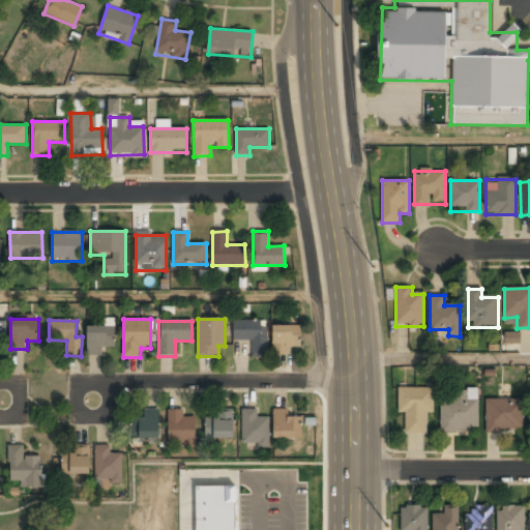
[(233,321),(233,341),(253,341),(253,356),(266,356),(266,321),(233,321)]
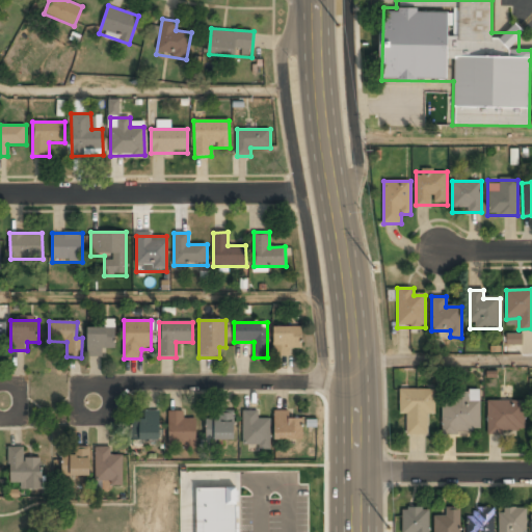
[(115,348),(114,326),(87,326),(87,357),(104,356),(104,348),(115,348)]
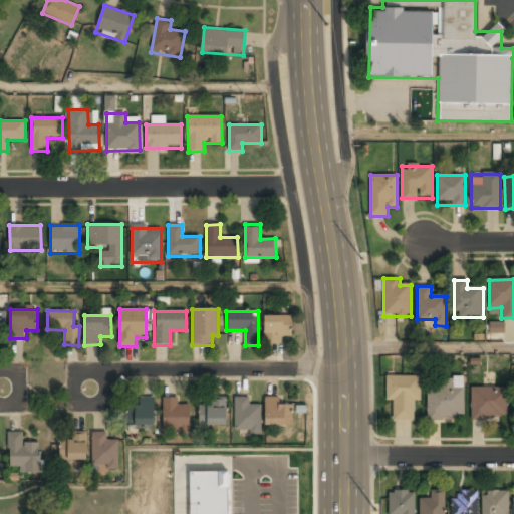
[(291,316),(264,316),(264,344),(282,344),(282,335),(291,335),(291,316)]
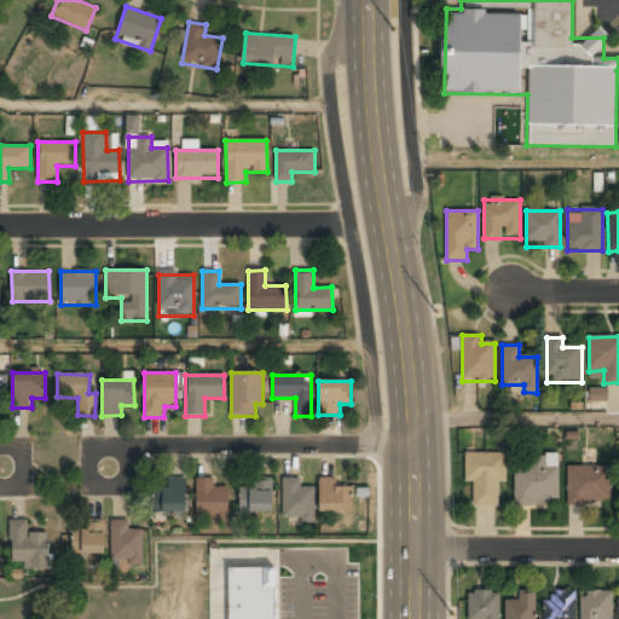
[(590,388),(590,411),(607,411),(607,388),(590,388)]
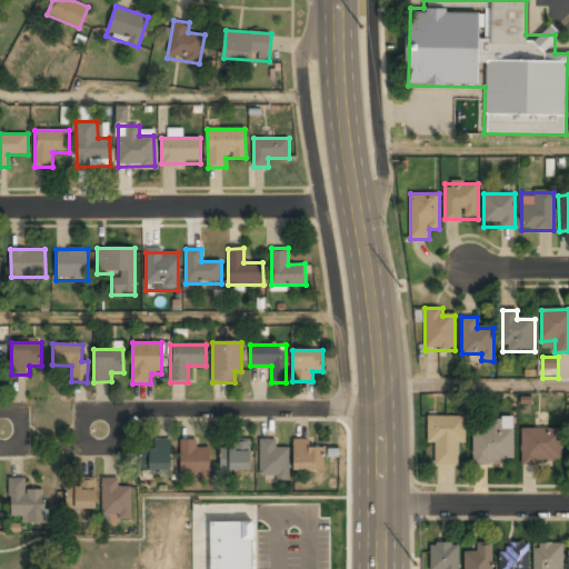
[(427,443),(436,443),(436,466),(457,466),(457,442),(465,442),(465,416),(427,416),(427,443)]
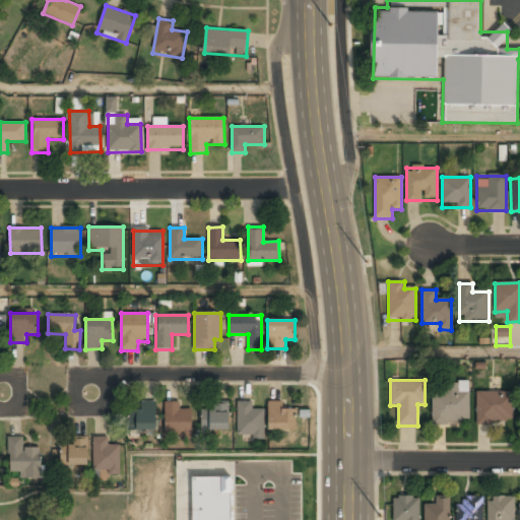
[(470,381),(443,381),(443,391),(432,391),(432,424),(470,424),(470,381)]
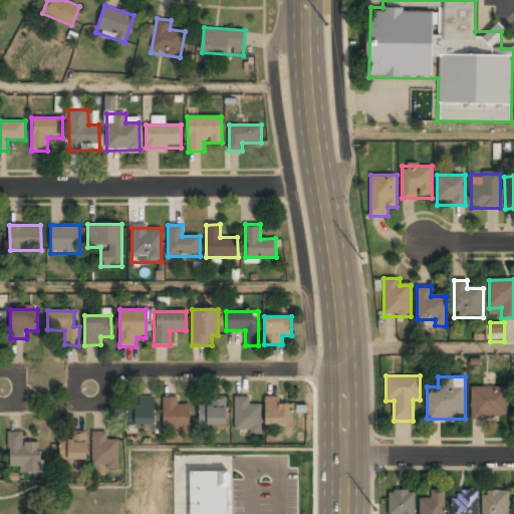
[(471,419),(508,419),(508,387),(471,387),(471,419)]
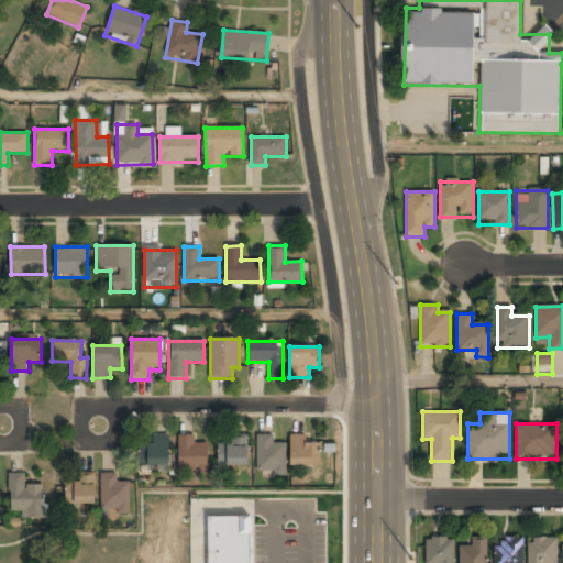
[(247,466),(247,434),(230,435),(230,444),(219,445),(219,466),(247,466)]
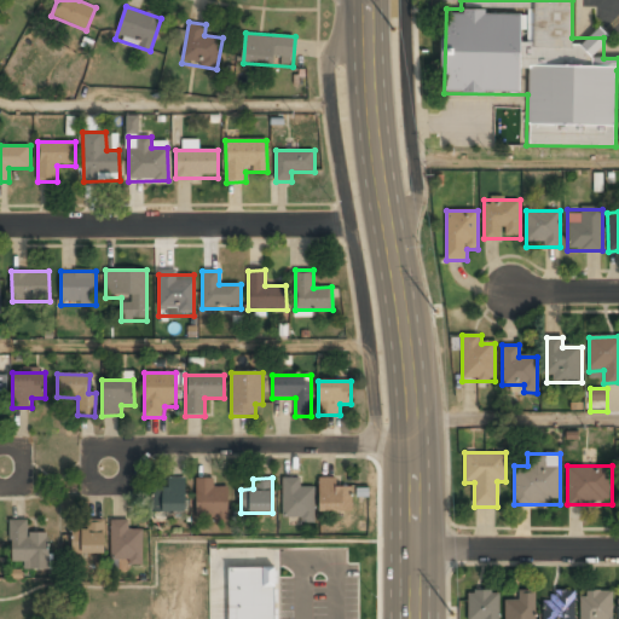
[(282,520),(314,520),(314,489),(300,489),(300,478),(282,478),(282,520)]
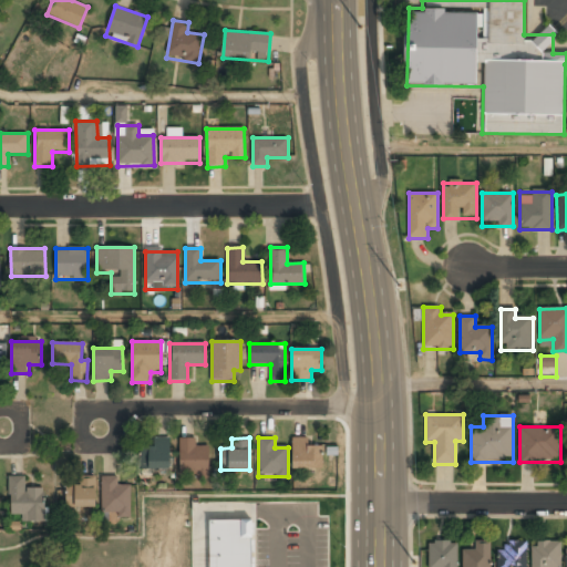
[(322,470),(322,447),(309,447),(309,437),(292,437),(292,470),(322,470)]
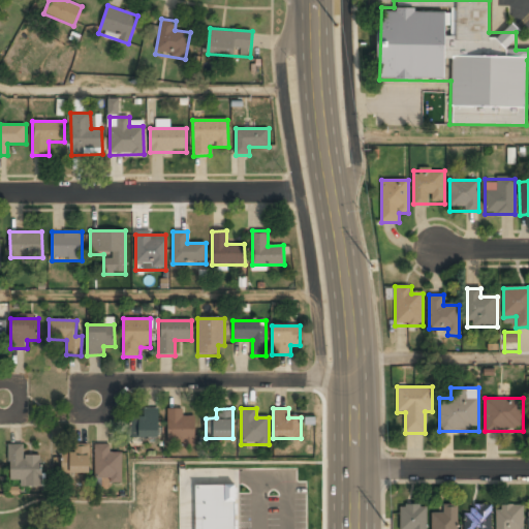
[(158,409),(143,409),(143,417),(129,417),(129,439),(158,439),(158,409)]
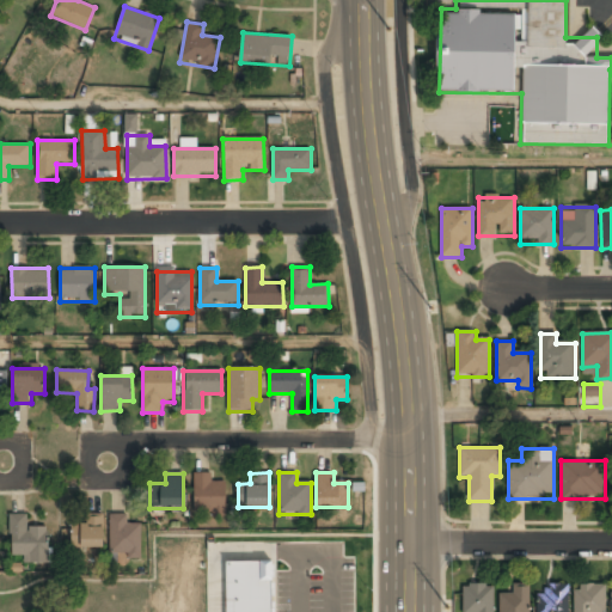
[(212,473),(194,473),(194,515),(226,515),(226,483),(212,483),(212,473)]
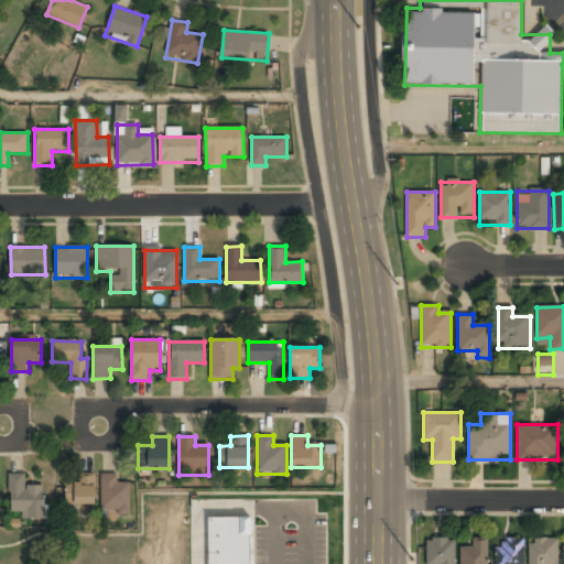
[(25,486),(25,474),(9,474),(9,518),(45,518),(45,486),(25,486)]
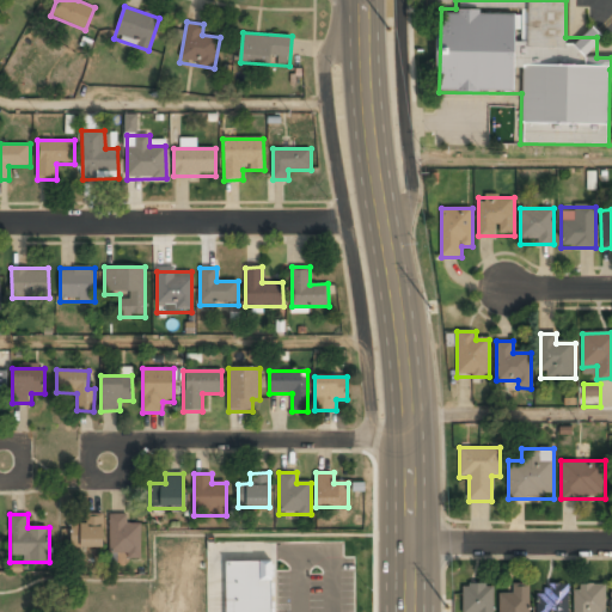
[(72,549),(104,549),(104,514),(85,514),(85,524),(72,524),(72,549)]
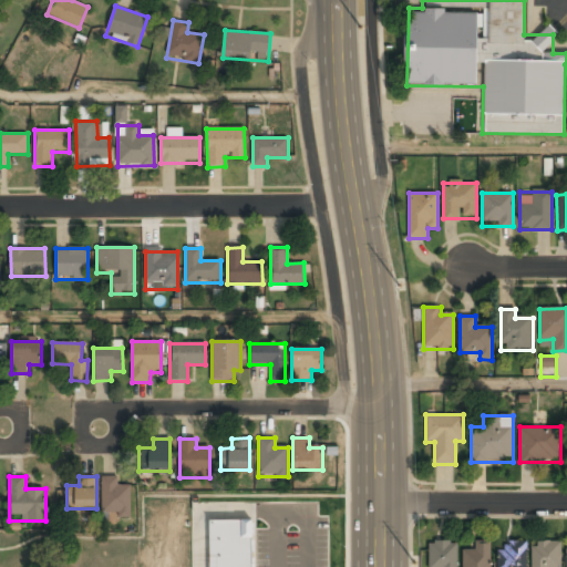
[(131,485),(117,485),(117,476),(102,476),(102,517),(131,517),(131,485)]
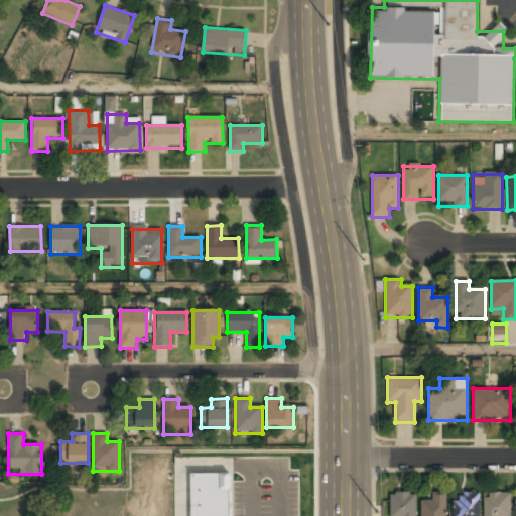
[(189,474),(189,515),(228,515),(228,473),(189,474)]
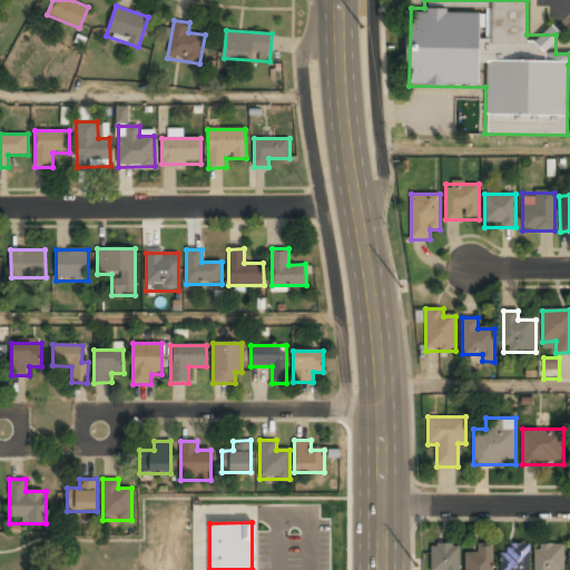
[(460,569),(460,544),(431,544),(431,569),(460,569)]
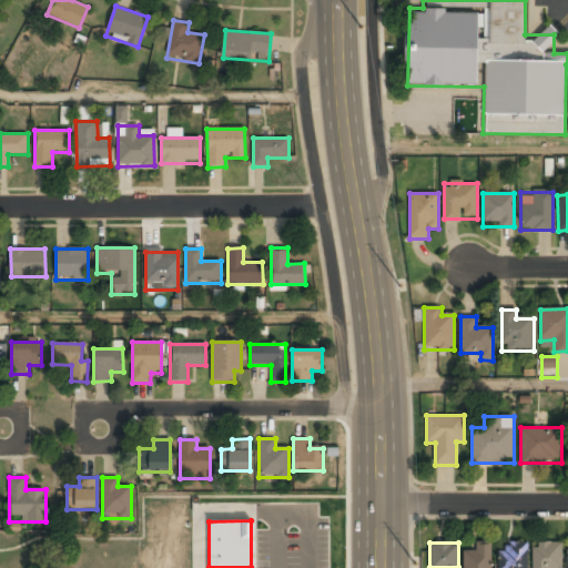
[(490,567),(490,543),(475,543),(475,551),(464,551),(464,567),(490,567)]
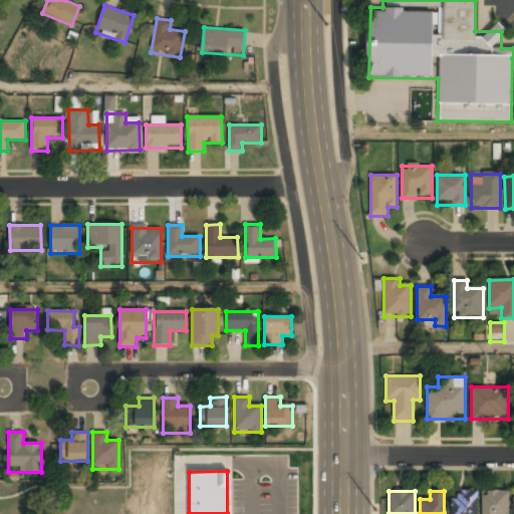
[(453,513),(476,513),(476,491),(453,491),(453,513)]
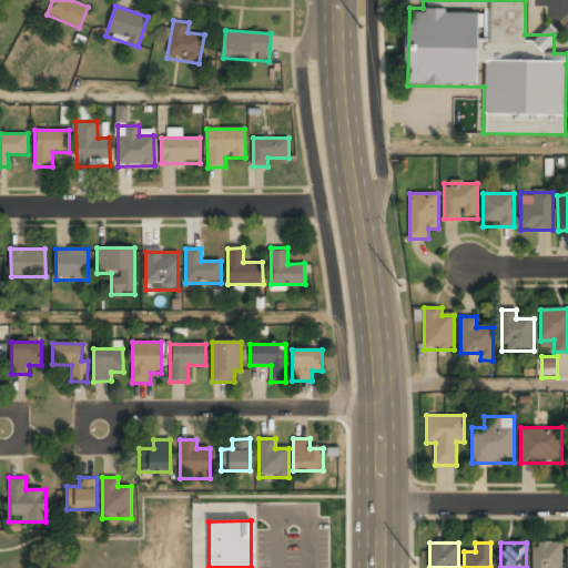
[(563,567),(563,543),(533,543),(533,567),(563,567)]
